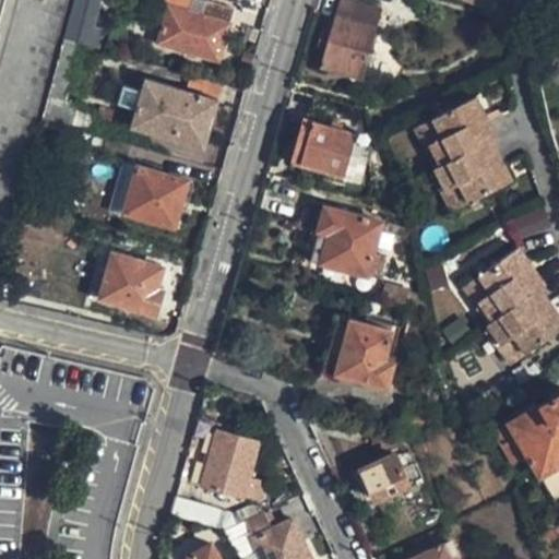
[(75,0),(64,39),(75,44),(86,0),(75,0)]
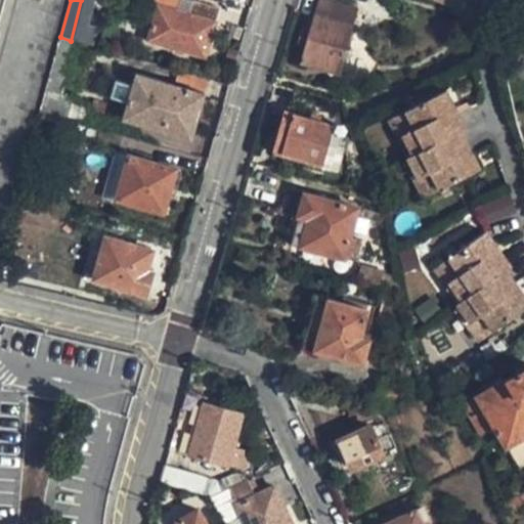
[(319,0),(318,0),(301,67),(338,77),(356,10),(319,0)]
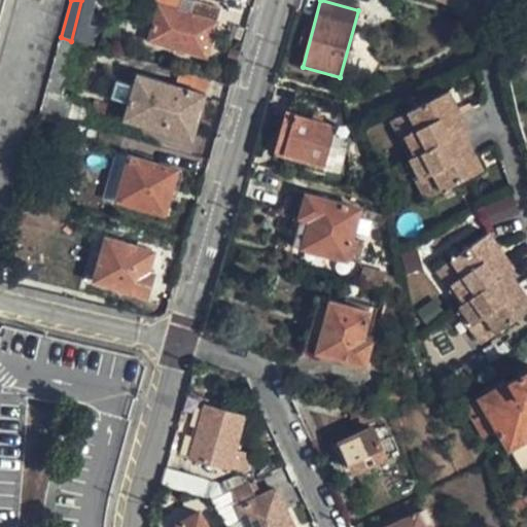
[(155,4),(144,38),(205,56),(214,21),(155,4)]
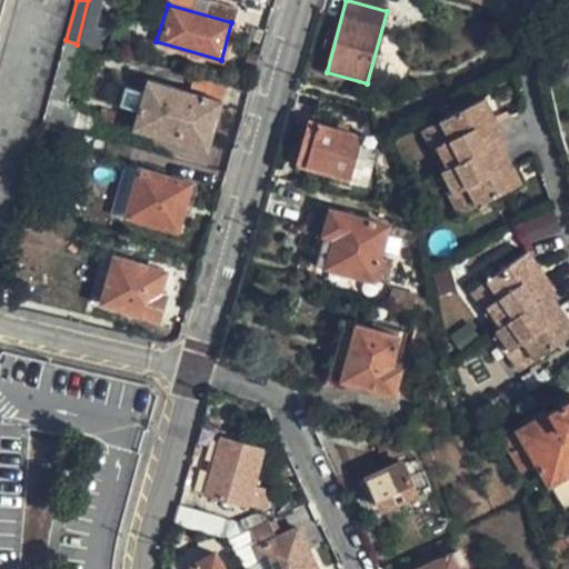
[(66,101),(81,45),(77,45),(66,40),(50,96),(42,120),(68,128),(72,129),(78,105),(66,101)]
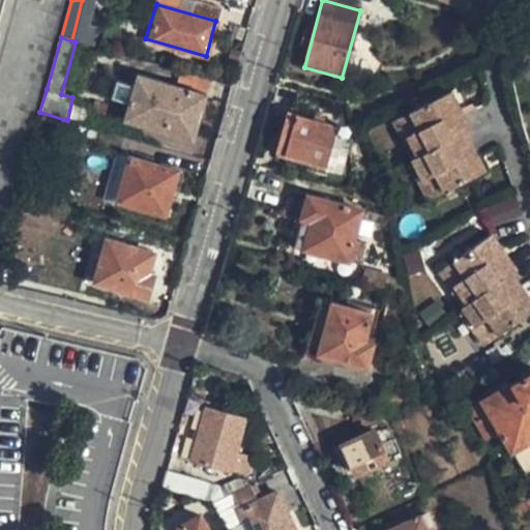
[(137,72),(122,120),(165,131),(167,126),(195,134),(206,92),(137,72)]
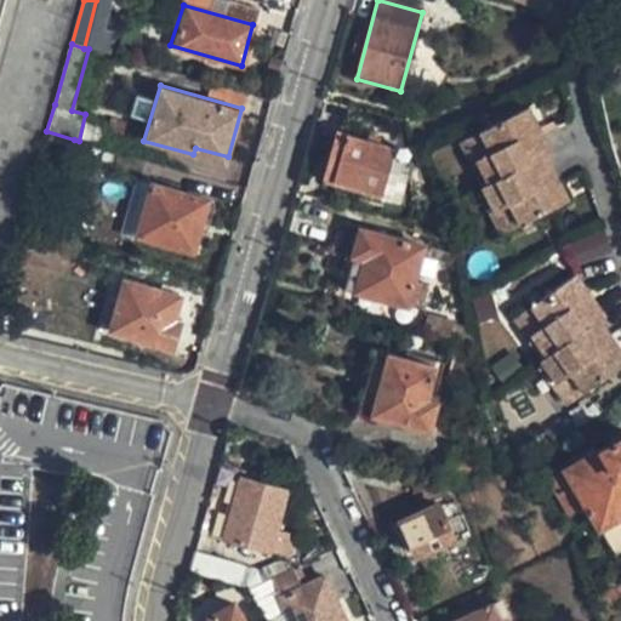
[(569,199),(547,154),(554,151),(531,107),(461,143),(484,189),(478,193),(501,234),(569,199)]
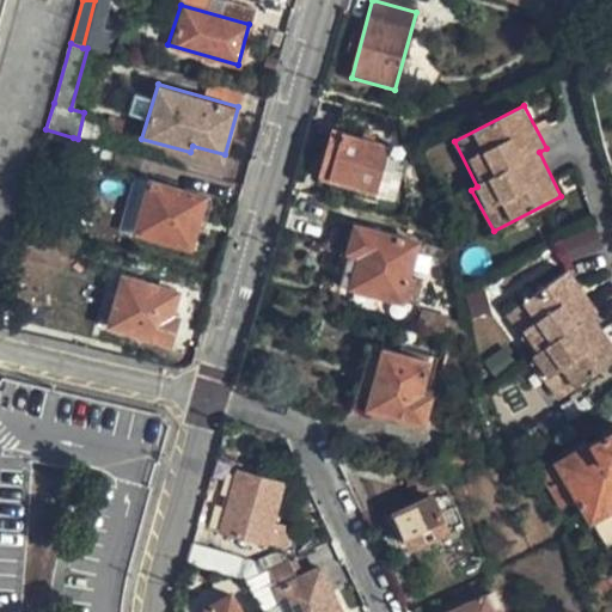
[(66,160),(73,138),(46,129),(40,153),(66,160)]
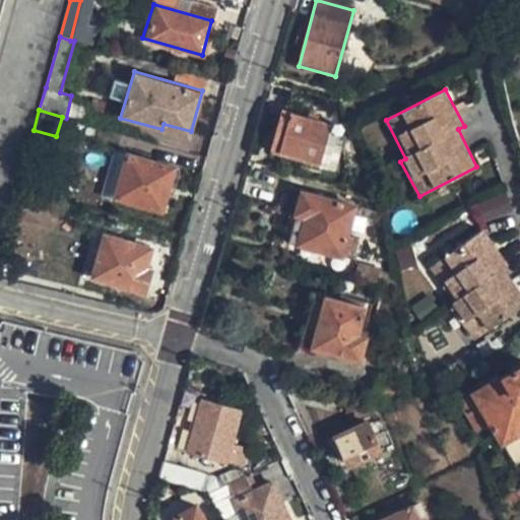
[(320,171),(326,147),(335,149),(339,132),(284,116),(272,157),(304,166),(320,171)]
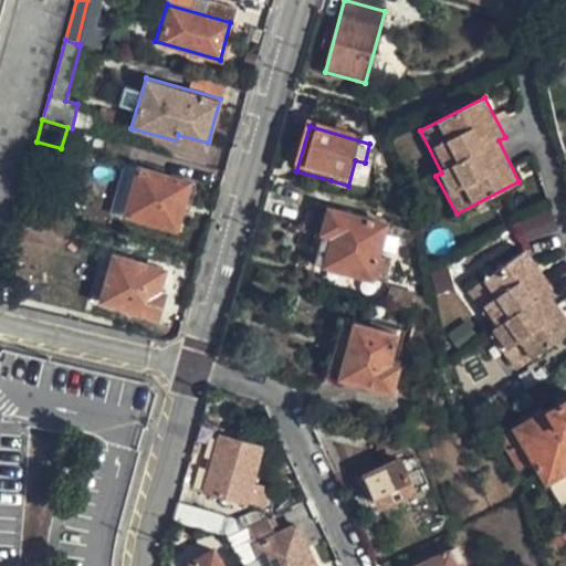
[(127,215),(139,168),(124,164),(109,209),(127,215)]
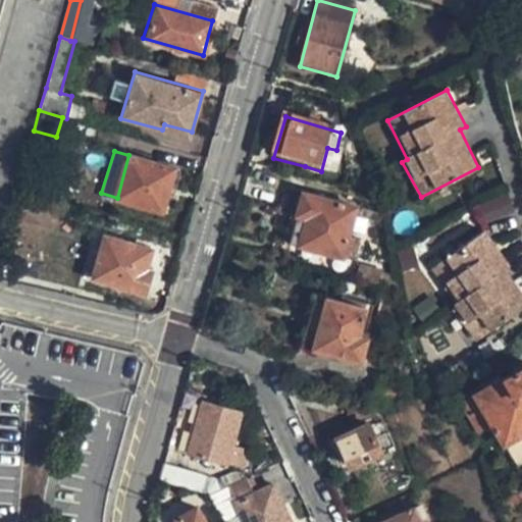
[(128,155),(117,198),(162,211),(175,169),(128,155)]
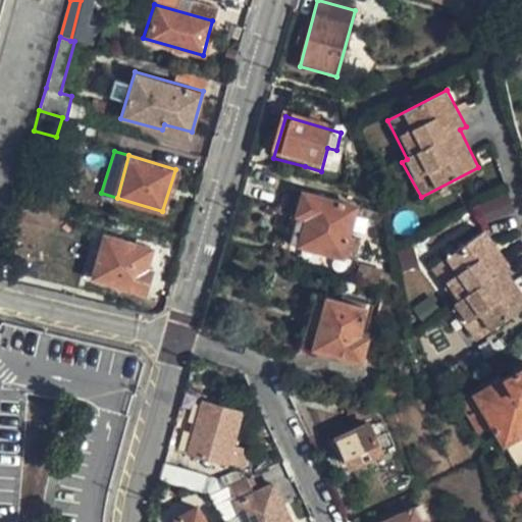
[(507,192),(472,207),(481,226),(515,212),(507,192)]
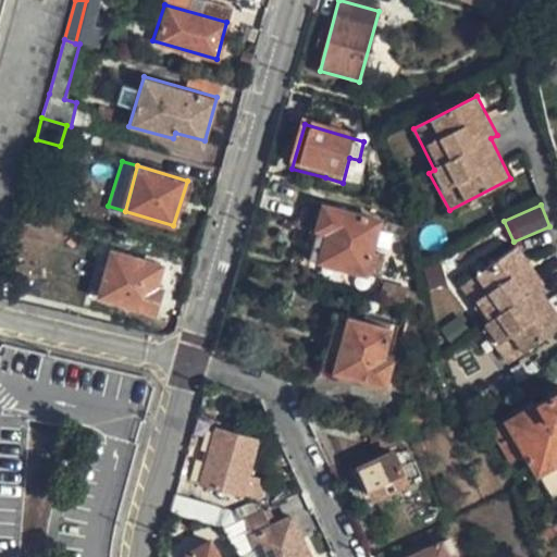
[(310,263),(364,277),(366,273),(375,276),(382,260),(372,259),(379,227),(325,212),(310,263)]
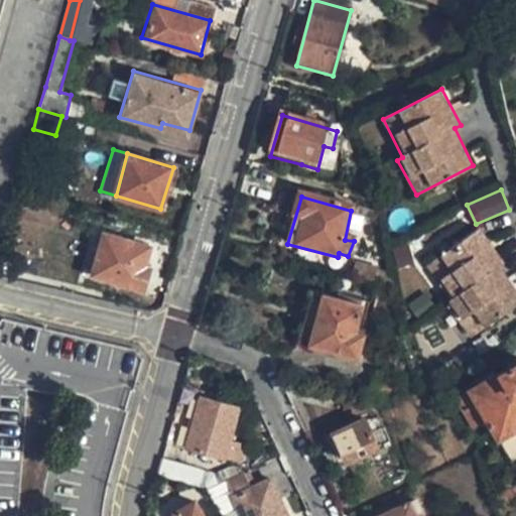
[(515,302),(515,288),(501,265),(503,264),(481,228),(426,265),(448,297),(443,301),(471,337),(515,302)]
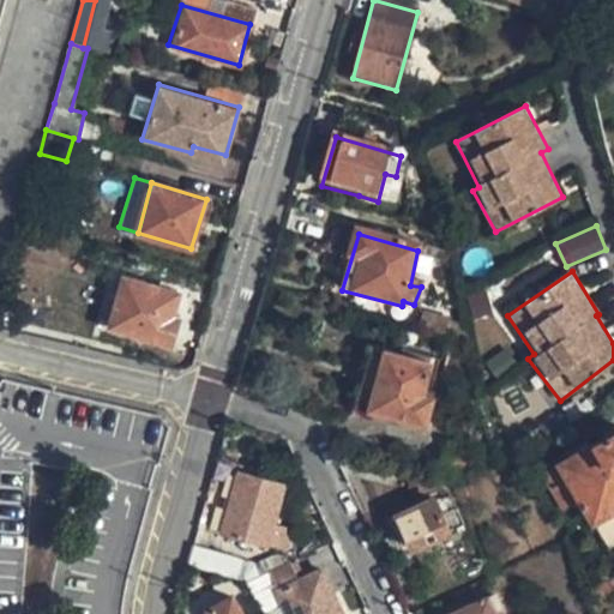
[(108,329),(172,344),(178,320),(173,319),(180,292),(124,276),(108,329)]
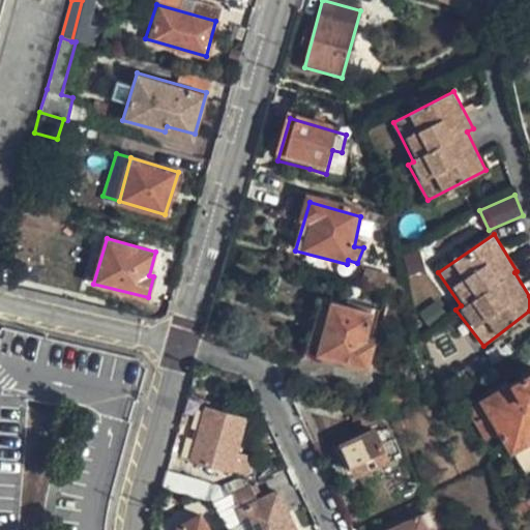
[(382,292),(401,296),(396,281),(385,278),(382,292)]
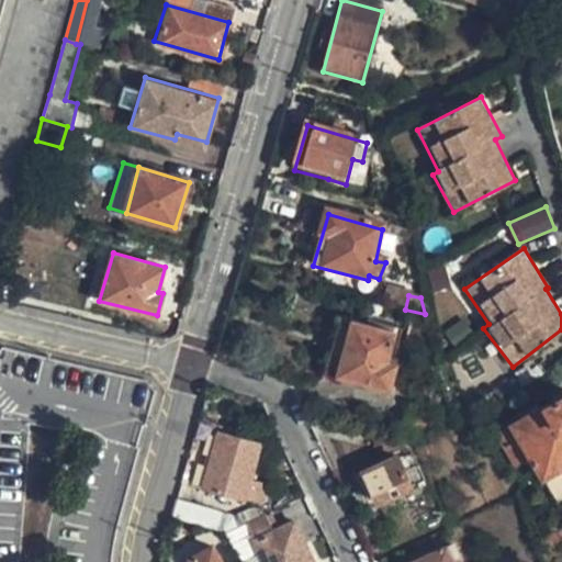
[(355,326),(339,380),(389,393),(397,362),(389,360),(394,337),(355,326)]
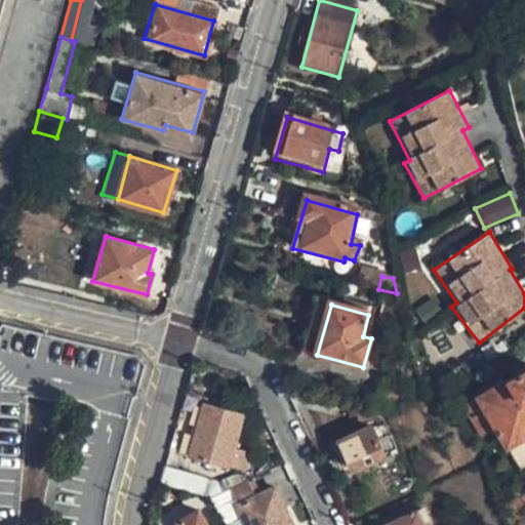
[(524,475),(524,367),(524,368),(477,400),(462,409),(482,440),(496,431),(509,450),(524,476),(524,475)]
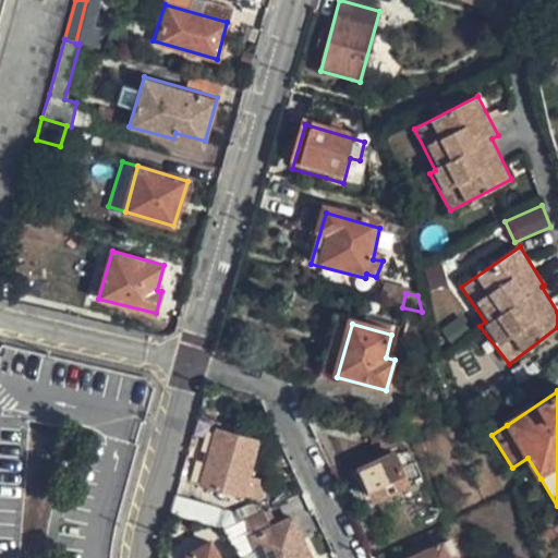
[(204,487),(246,499),(246,497),(264,502),(269,482),(252,477),(261,446),(220,433),(204,487)]
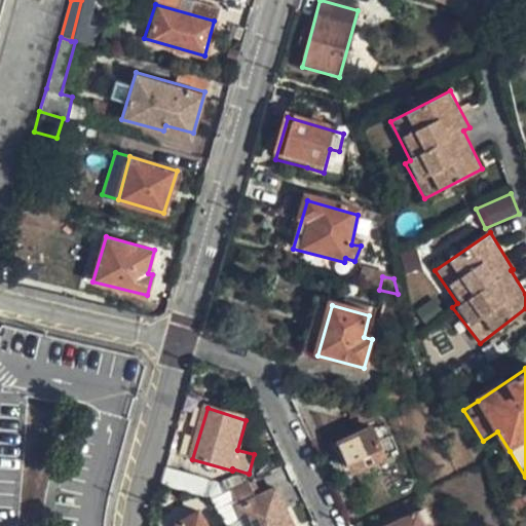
[(357,475),(387,459),(384,453),(396,447),(388,430),(375,436),(374,431),(342,446),(343,448),(338,450),(343,464),(349,461),(357,475)]
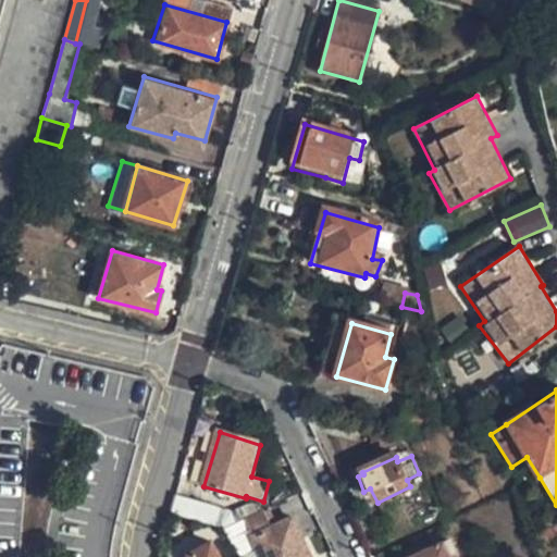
[(309,556),(296,524),(274,533),(267,515),(247,524),(256,542),(261,556),(309,556)]
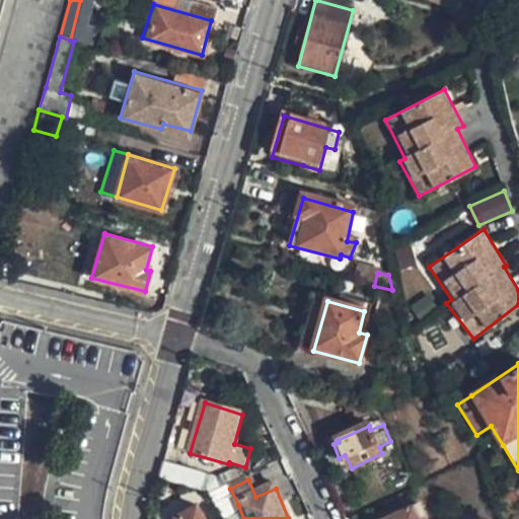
[(204,518),(198,510),(183,518),(204,518)]
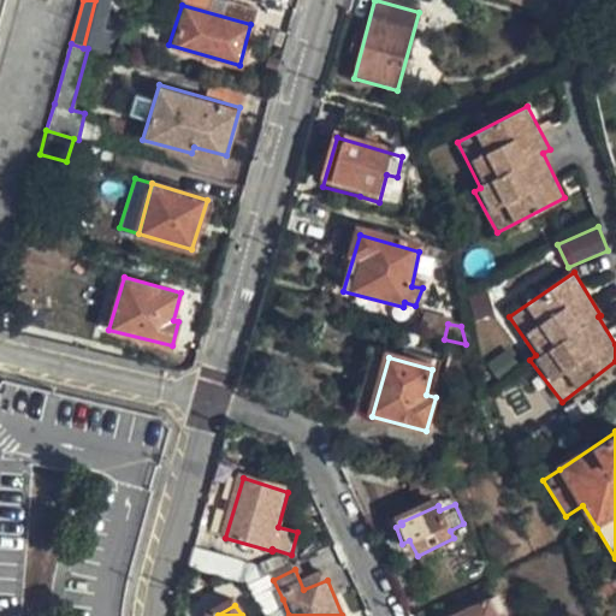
[(496,615),(492,605),(466,615),(496,615)]
